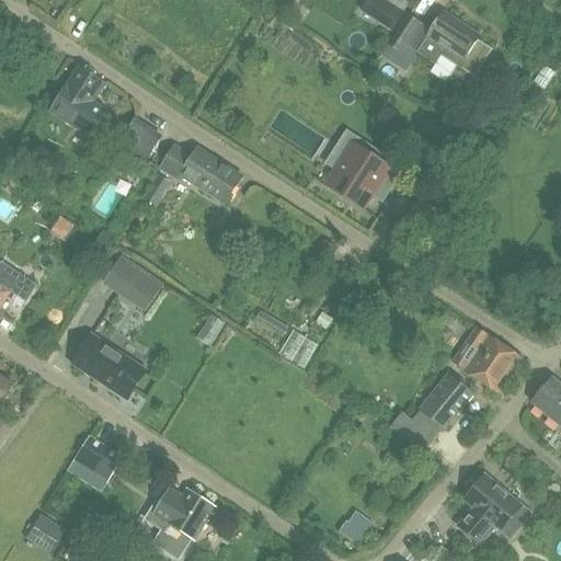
[(290,0),(270,0),(285,10),(290,0)]
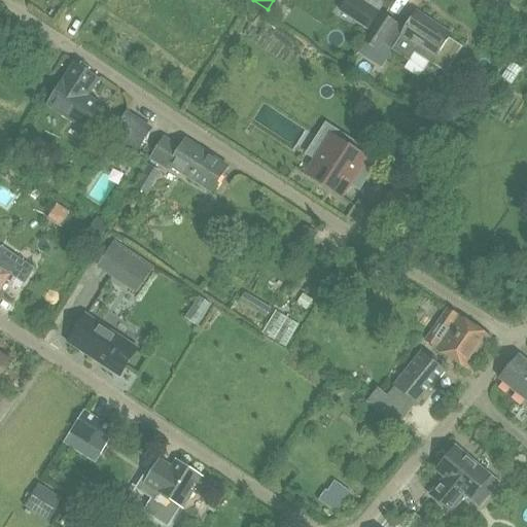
[(381,12),(360,0),(347,0),(341,11),(370,30),(381,12)]
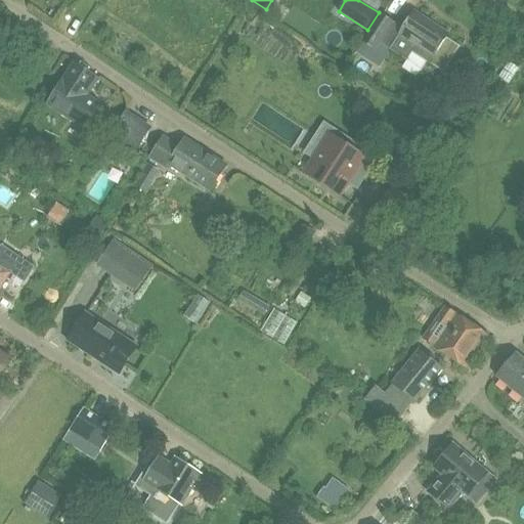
[(366,45),(359,56),(380,69),(390,50),(405,60),(415,46),(432,58),(435,55),(439,57),(445,57),(449,55),(453,49),(453,45),(451,40),(446,37),(448,34),(413,11),(402,29),(382,14),(362,43),(366,45)]
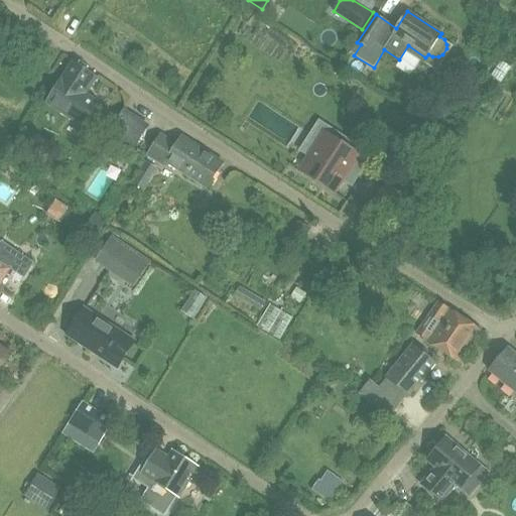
[(72,61),(45,102),(70,119),(72,116),(78,120),(86,107),(80,103),(97,78),(72,61)]
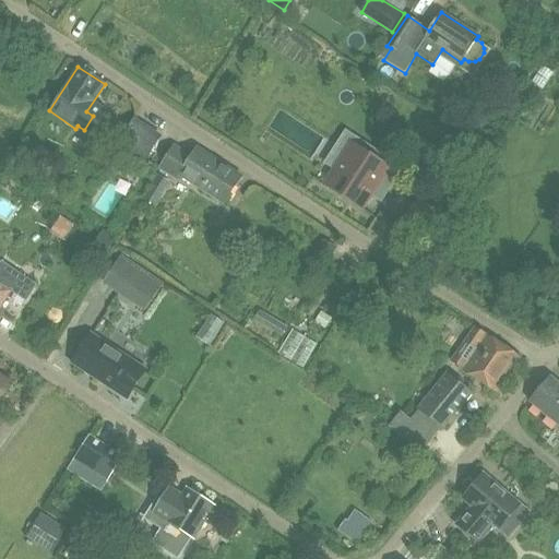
[(543,67),(533,82),(543,88),(552,73),(543,67)]
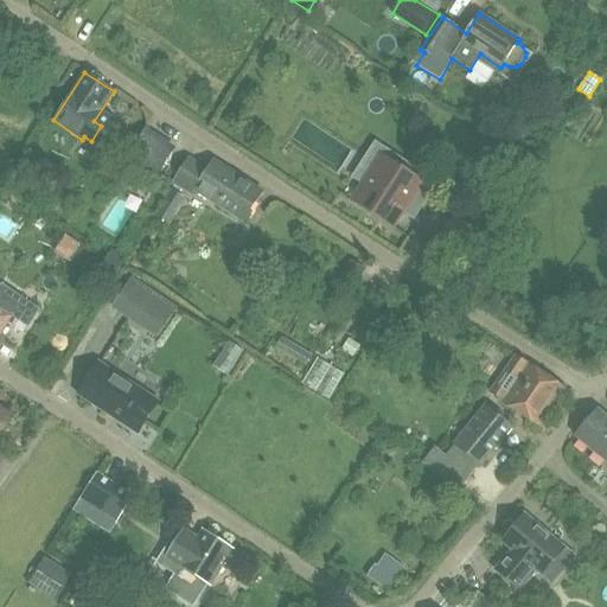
[(173,149),(145,131),(129,155),(158,173),(173,149)]
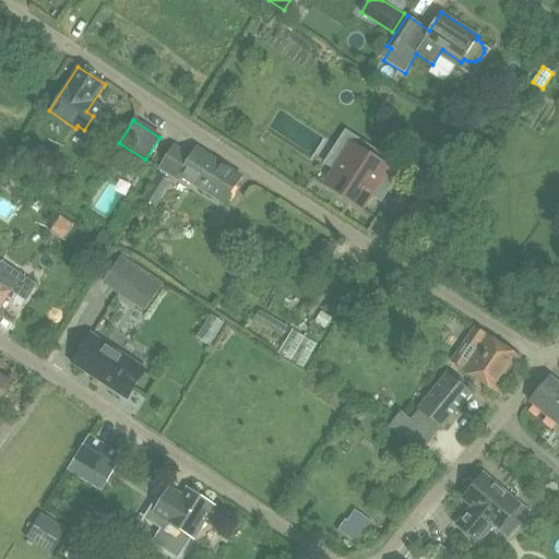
[(352,144),(325,185),(361,209),(388,168),(352,144)]
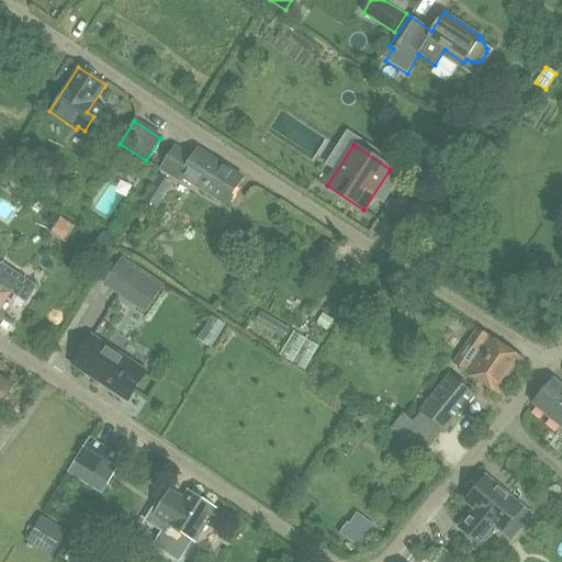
[(121,149),(112,164),(124,172),(134,158),(121,149)]
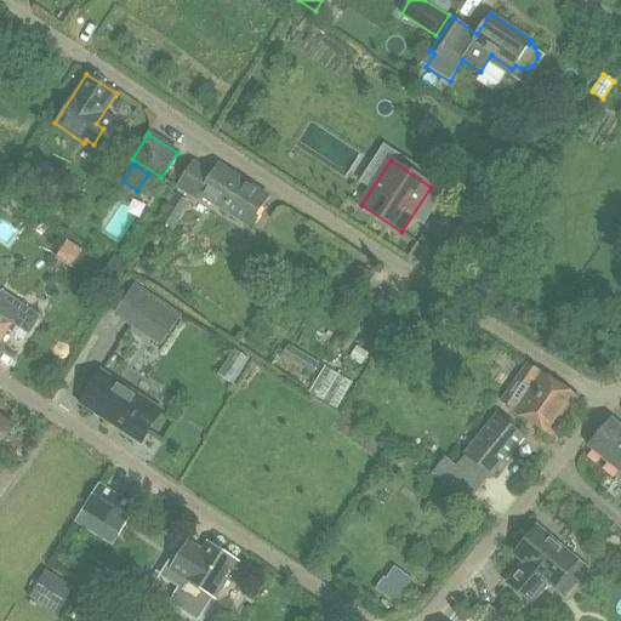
[(198,194),(199,195),(249,227),(268,198),(217,165),(212,172),(198,194)]
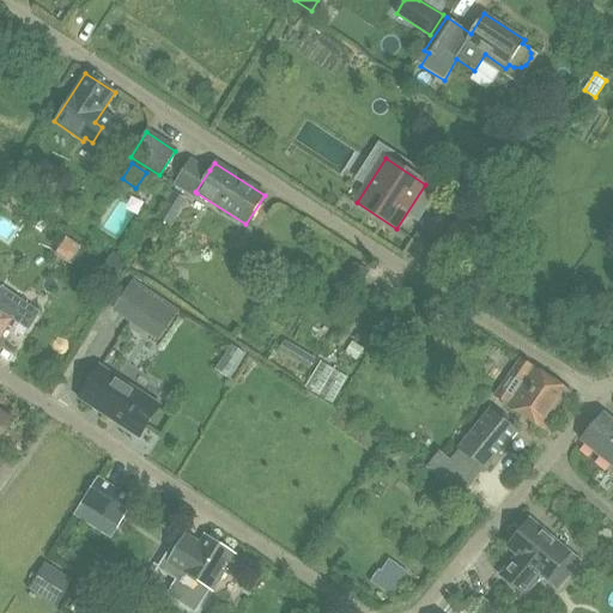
[(477,204),(484,194),(474,188),(467,198),(477,204)]
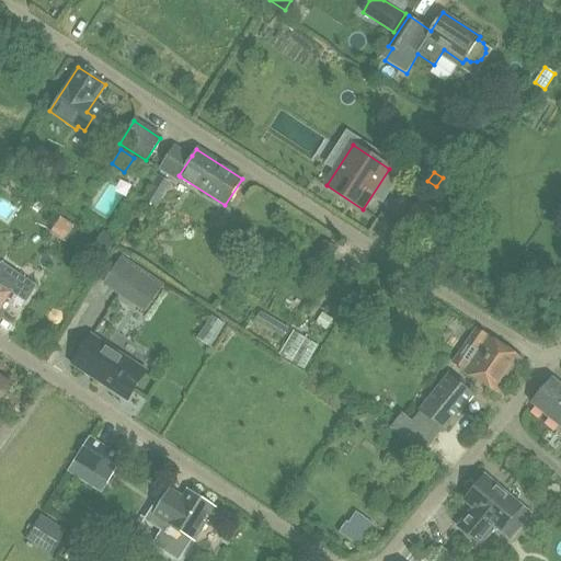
[(122,174),(100,209),(118,222),(141,186),(122,174)]
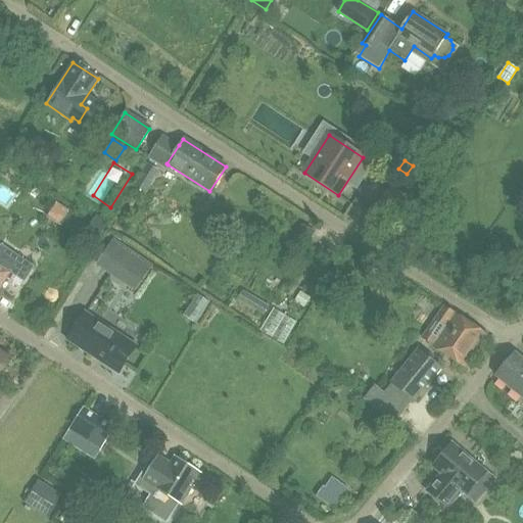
[(131,189),(142,196),(158,171),(147,162),(131,189)]
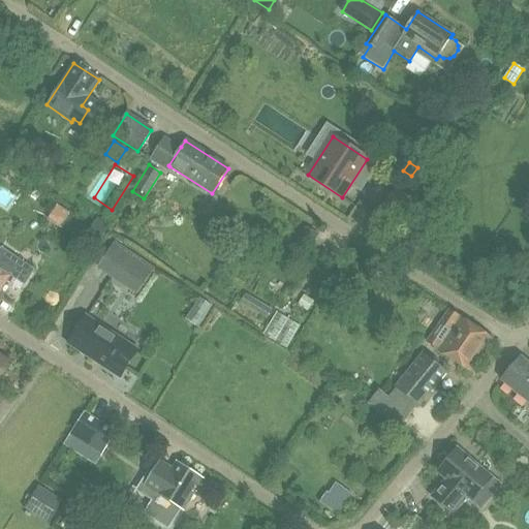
[(26,223),(38,206),(29,199),(17,216),(26,223)]
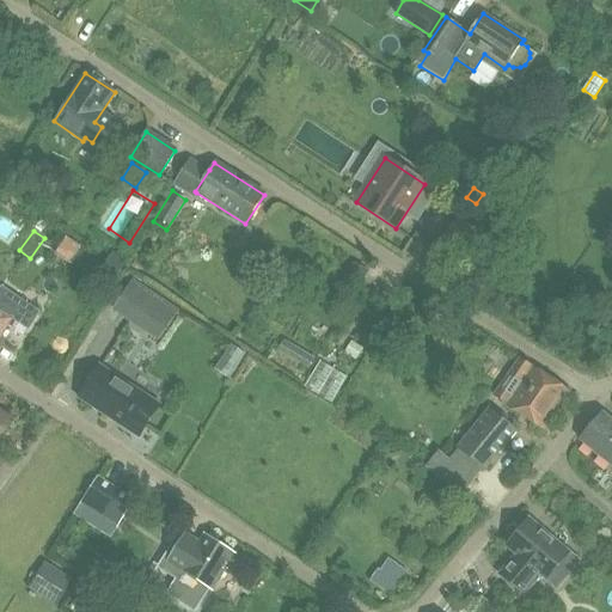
[(112,254),(102,270),(115,279),(126,263),(112,254)]
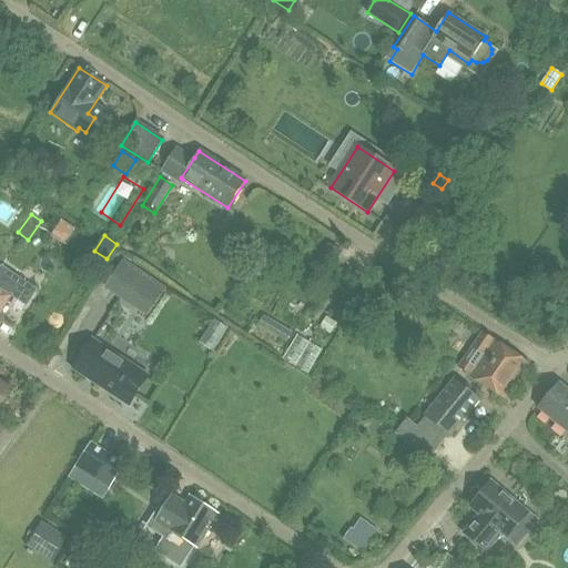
[(332,245),(324,259),(335,265),(343,253),(332,245)]
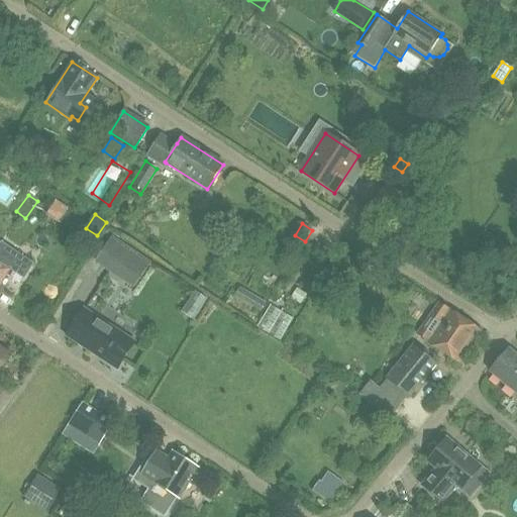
[(108,267),(124,277),(136,259),(120,248),(108,267)]
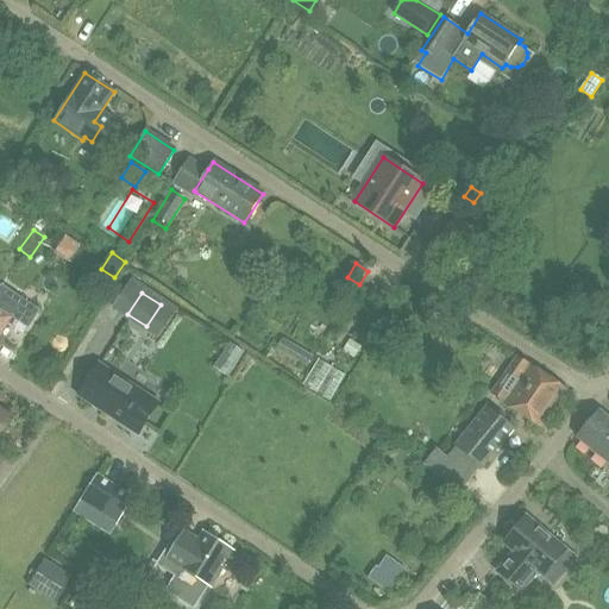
[(0,308),(0,333),(12,316),(0,308)]
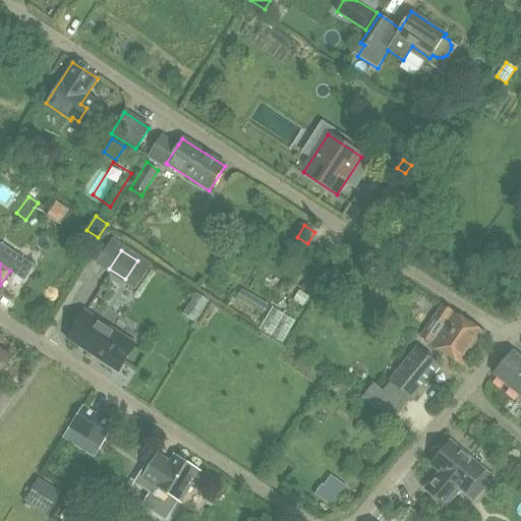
[(314,266),(308,276),(319,281),(324,271),(314,266)]
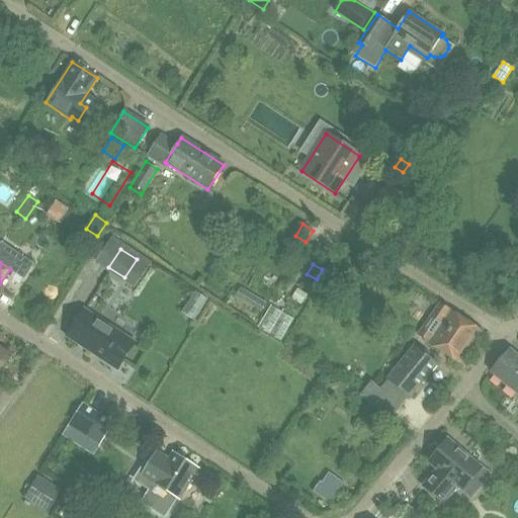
[(305,294),(295,289),(289,297),(298,304),(305,294)]
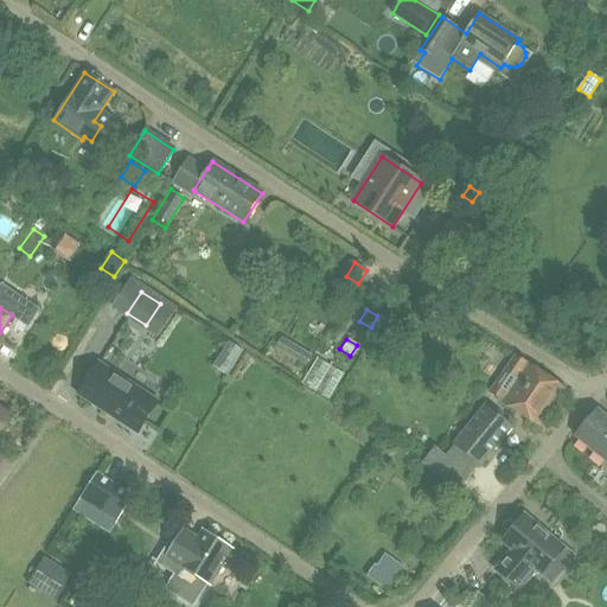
[(516,355),(490,393),(500,401),(538,427),(564,388),(516,355)]
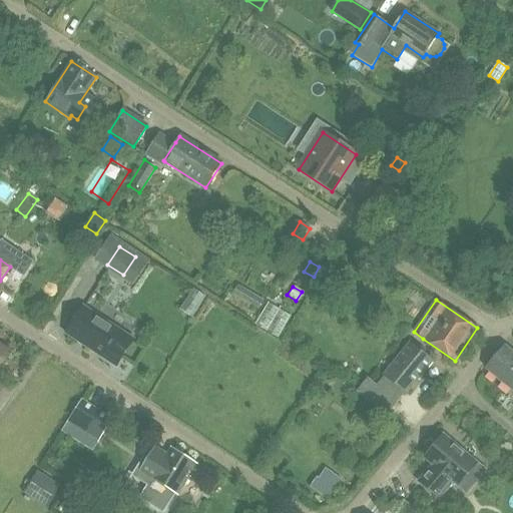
[(70,332),(119,366),(137,339),(88,306),(70,332)]
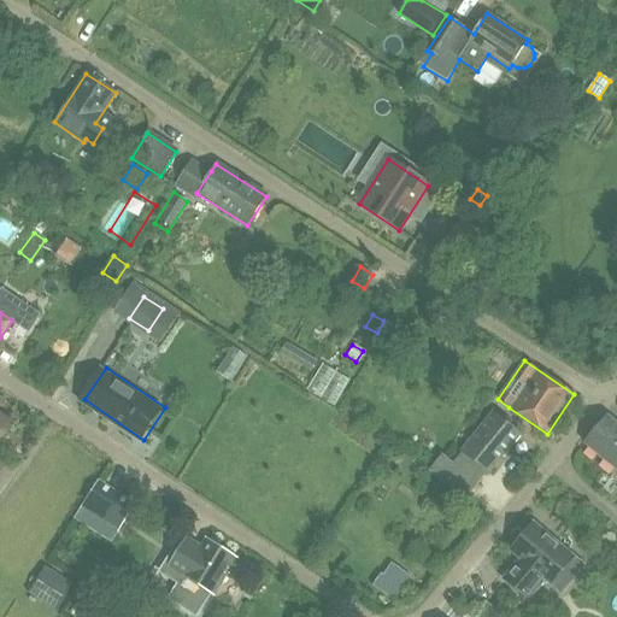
[(460,451),(488,474),(521,434),(494,411),(460,451)]
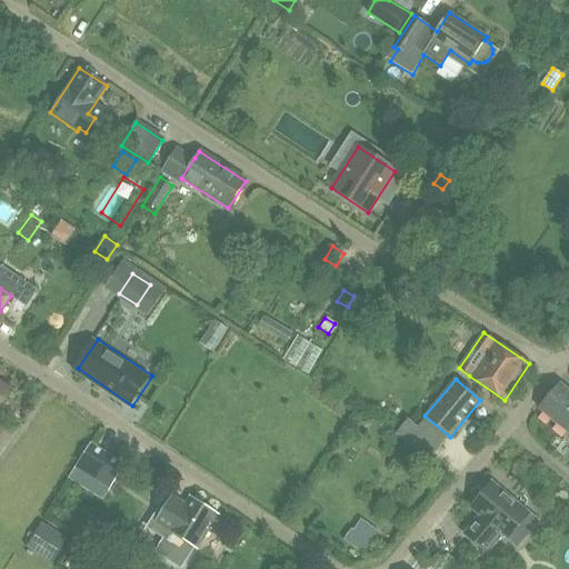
[(0,402),(9,389),(0,382),(0,402)]
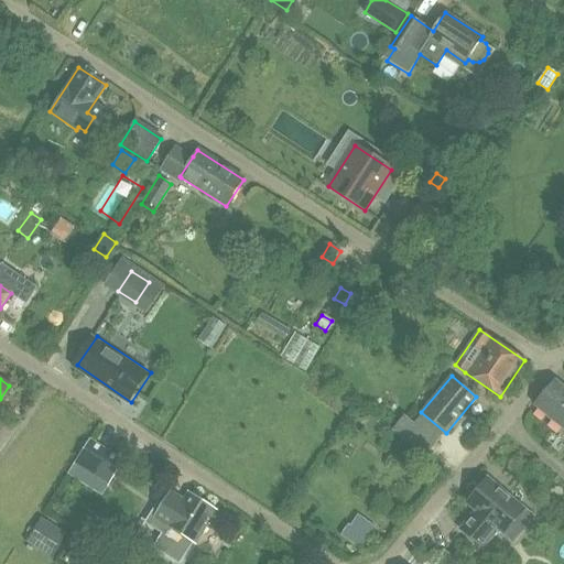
[(533,407),(563,431),(563,388),(555,380),(533,407)]
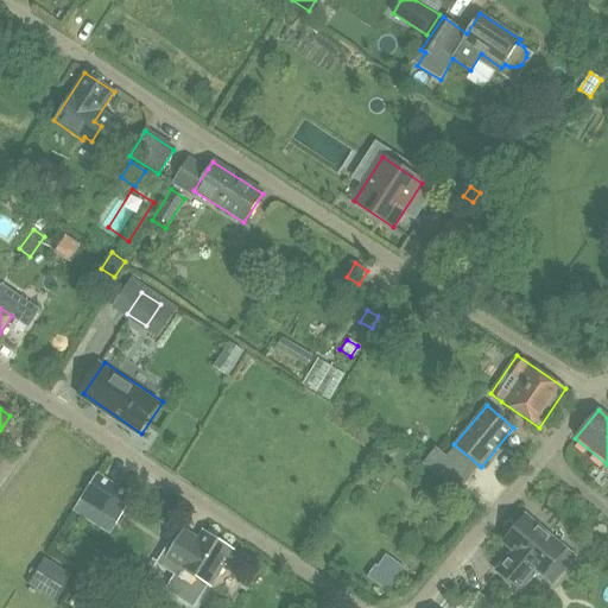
[(83,502),(116,524),(133,496),(101,476),(83,502)]
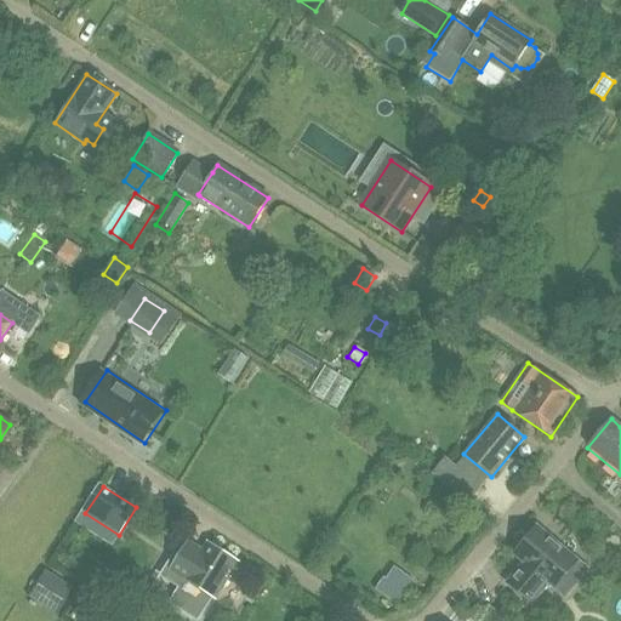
[(507,584),(531,603),(548,582),(554,588),(577,562),(536,528),(514,554),(524,563),(507,584)]
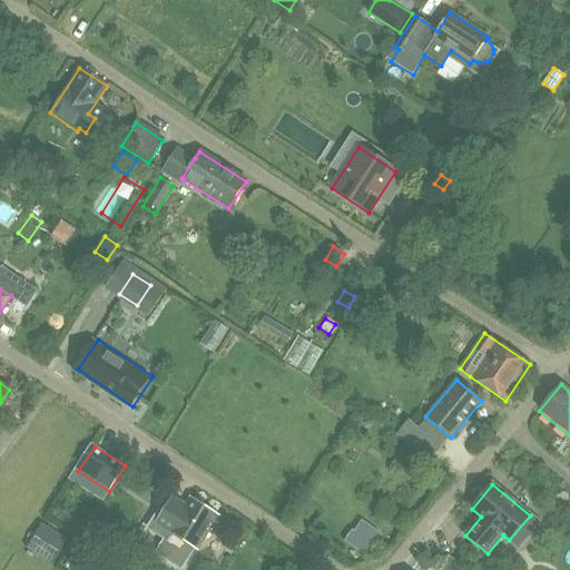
[(151,529),(166,539),(155,556),(177,569),(182,569),(196,549),(197,550),(218,517),(189,498),(185,505),(173,497),(151,529)]
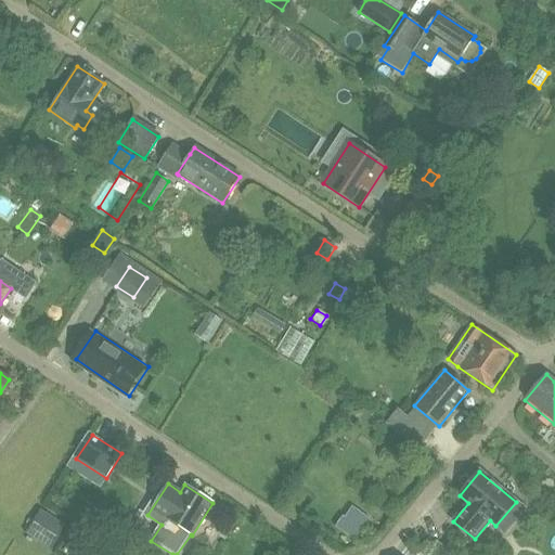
[(50,550),(66,526),(40,510),(25,533),(50,550)]
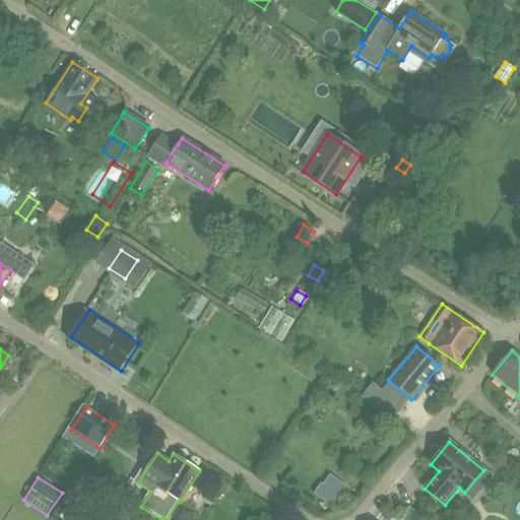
[(331,489),(321,481),(314,493),(332,506),(339,495),(345,485),(337,479),(331,489)]
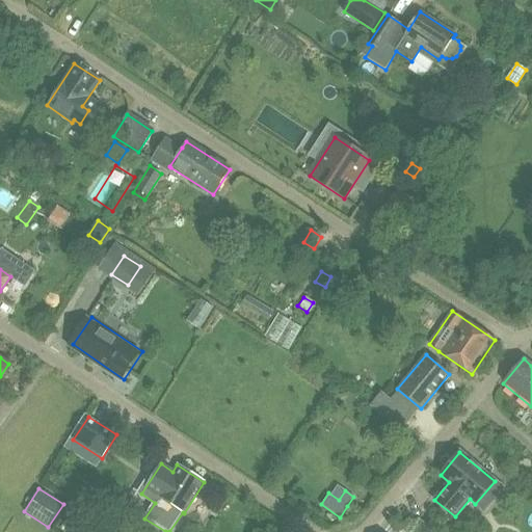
[(420,520),(410,531),(411,531),(430,531),(432,530),(420,520)]
